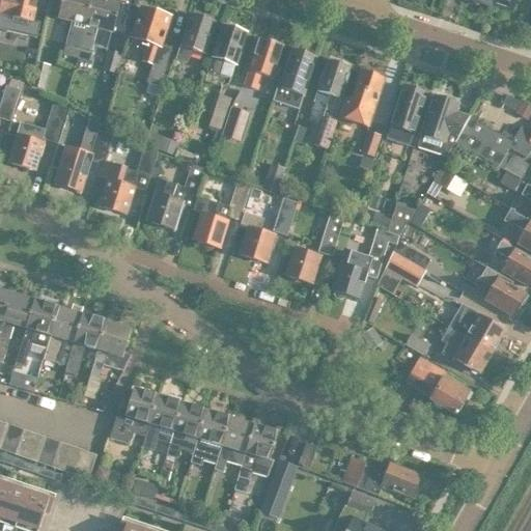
[(0,0),(0,27),(36,36),(40,21),(33,19),(36,0),(0,0)]
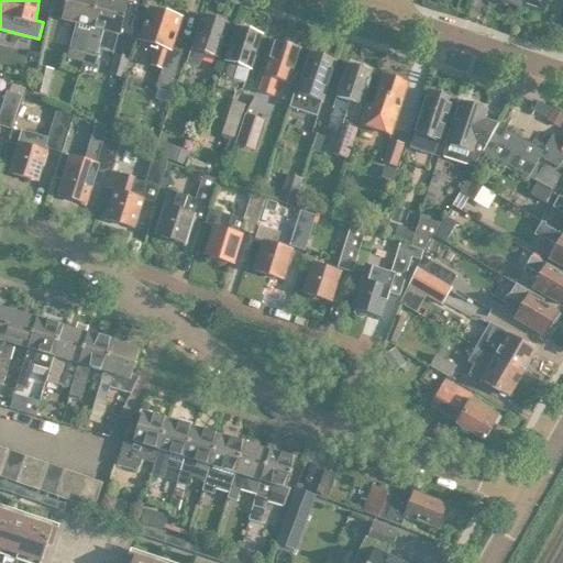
[(80,61),(90,24),(96,0),(64,0),(59,17),(75,21),(66,56),(80,61)]
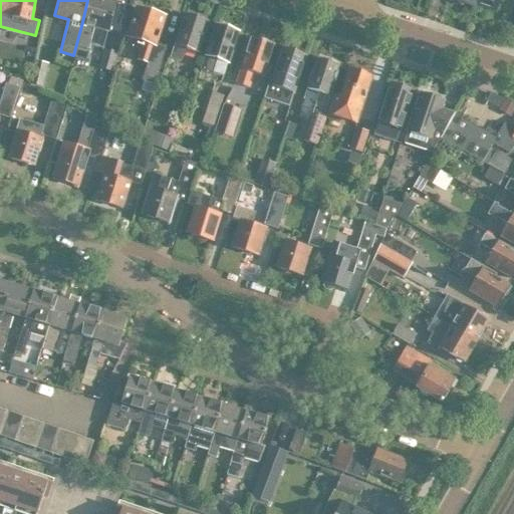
[(85,58),(93,25),(109,29),(117,0),(116,0),(87,0),(82,22),(73,55),(85,58)]
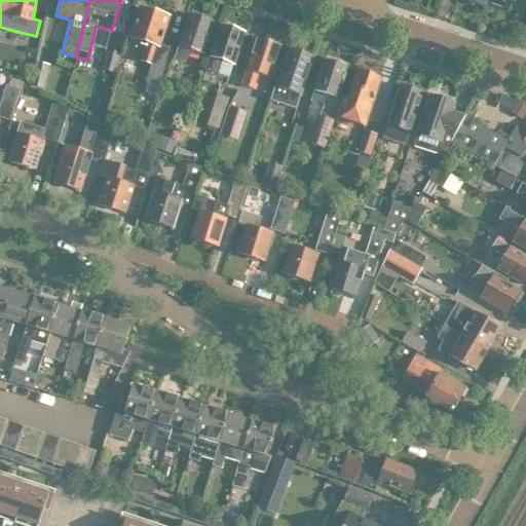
[(484,3),(506,11),(510,0),(468,0),(484,5),(484,3)]
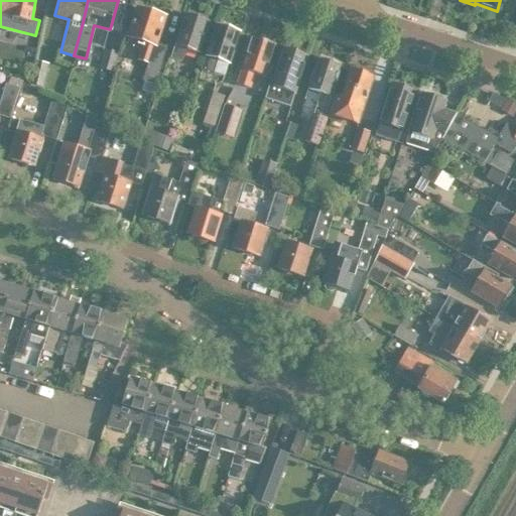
[(125,34),(134,37),(144,40),(138,58),(147,61),(141,79),(157,85),(161,73),(157,72),(165,46),(155,42),(164,15),(143,8),(135,5),(125,34)]
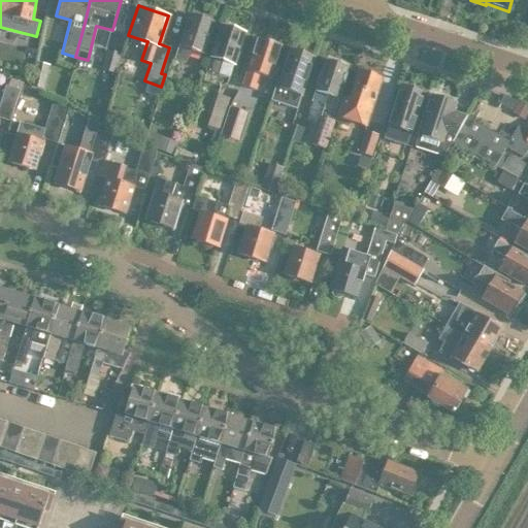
[(187,13),(172,57),(174,58),(184,60),(188,46),(201,52),(211,21),(189,13),(187,13)]
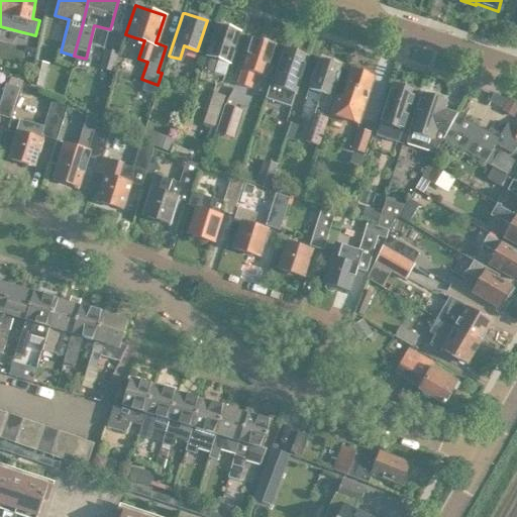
[(201,69),(212,72),(217,58),(229,62),(239,31),(215,23),(201,69)]
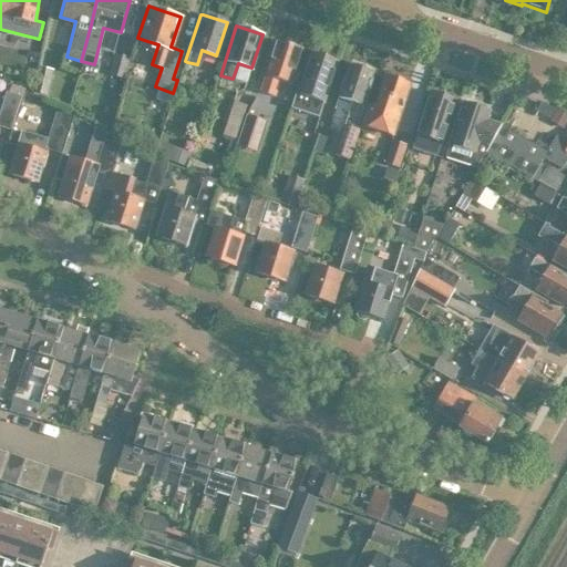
[(264,73),(258,90),(272,95),(278,78),(289,82),(289,81),(290,80),(296,81),(299,70),(294,69),(301,48),(276,39),(264,73)]
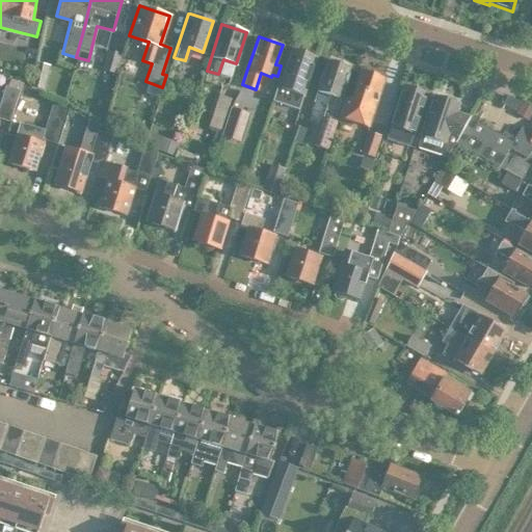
[(102,69),(113,73),(120,53),(107,49),(102,69)]
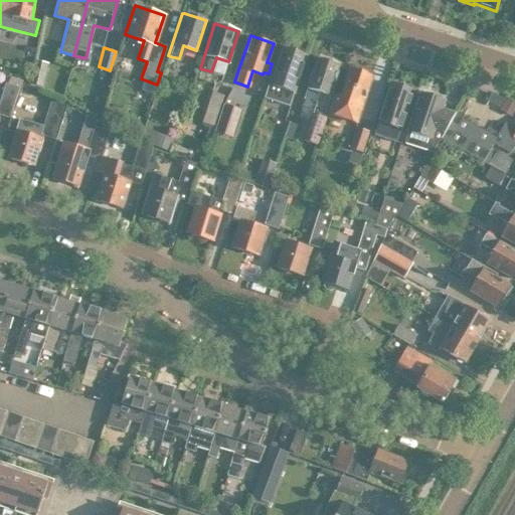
[(271,74),(263,98),(288,107),(295,83),(305,54),(302,53),(303,50),(293,47),(292,50),(283,47),(274,75),(271,74)]
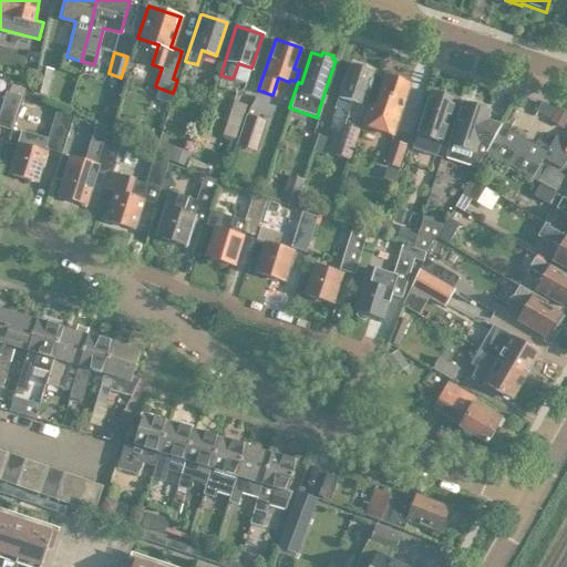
[(348,64),(338,95),(350,100),(344,114),(341,124),(354,129),(358,119),(372,72),(360,69),(361,65),(350,62),(349,64),(348,64)]
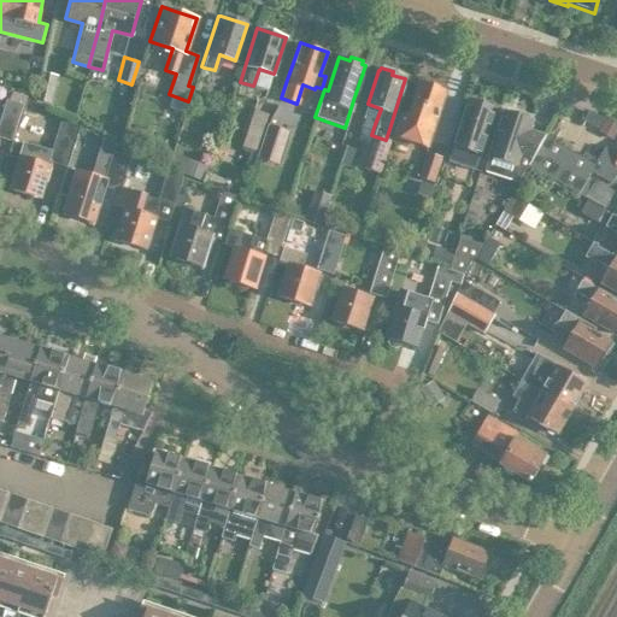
[(34,100),(50,103),(57,75),(40,71),(34,100)]
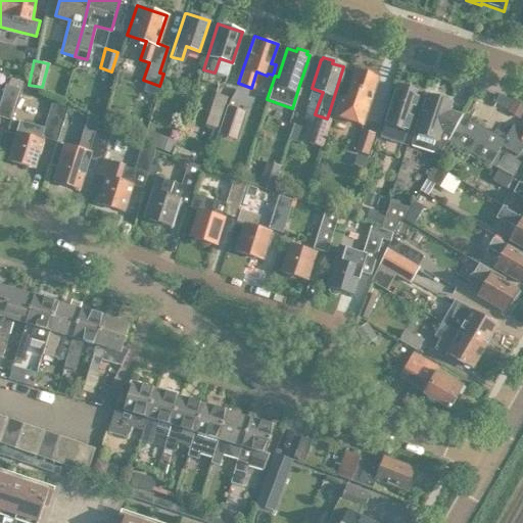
[(347,84),(349,85),(345,97),(337,94),(333,107),(330,115),(360,125),(365,106),(367,107),(376,78),(351,69),(347,84)]
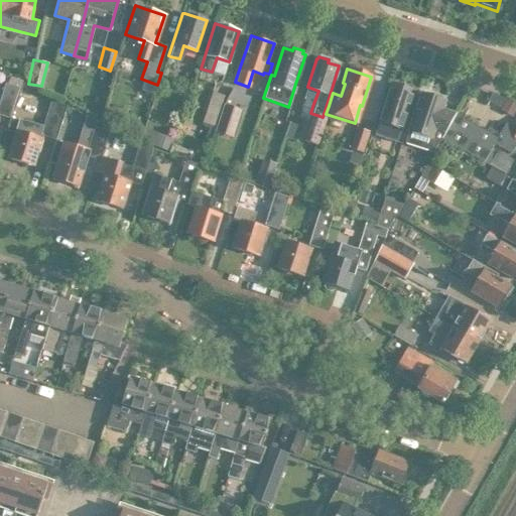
[(0,114),(7,117),(17,87),(4,82),(0,94),(0,114)]
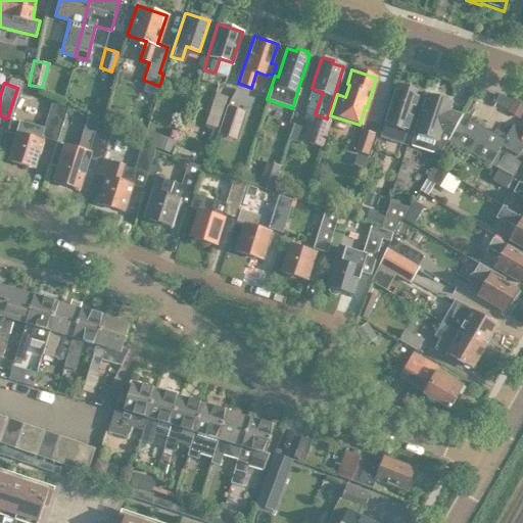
[(30,95),(32,88),(21,84),(19,92),(30,95)]
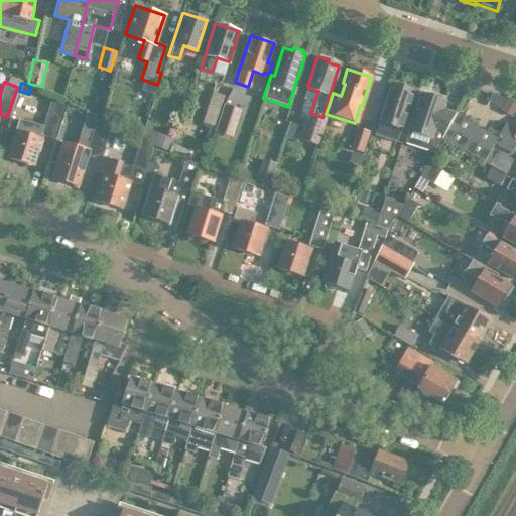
[(373,133),(396,141),(403,120),(413,91),(410,90),(411,87),(401,84),(400,87),(391,84),(381,113),(380,113),(373,133)]
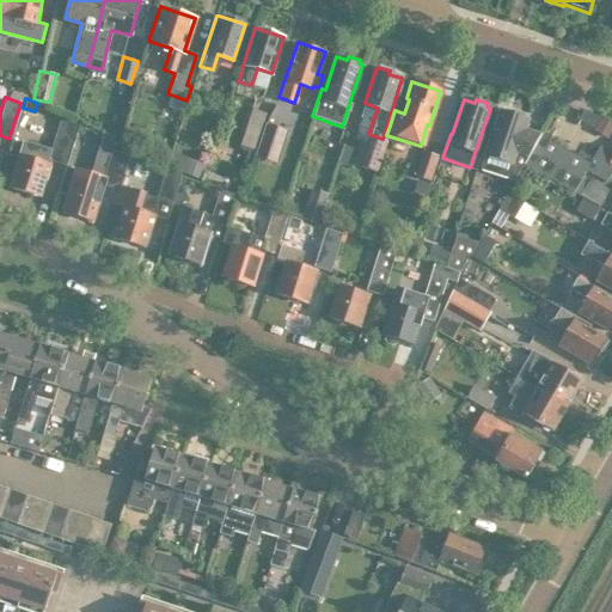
[(522,163),(525,158),(539,134),(522,129),(525,118),(522,117),(522,114),(510,110),(510,114),(499,110),(478,170),(510,181),(522,163)]
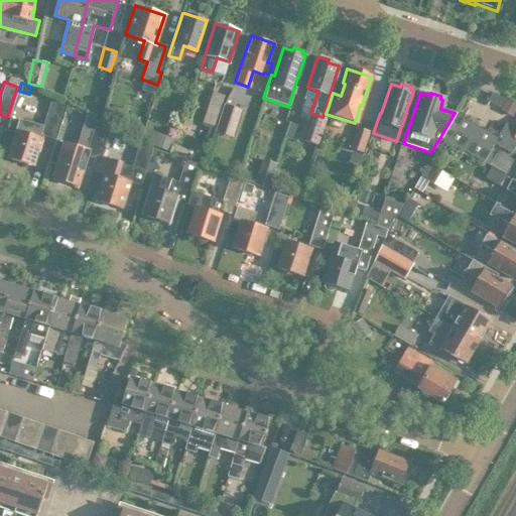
[(502,105),(500,109),(510,115),(515,104),(515,101),(506,98),(502,105)]
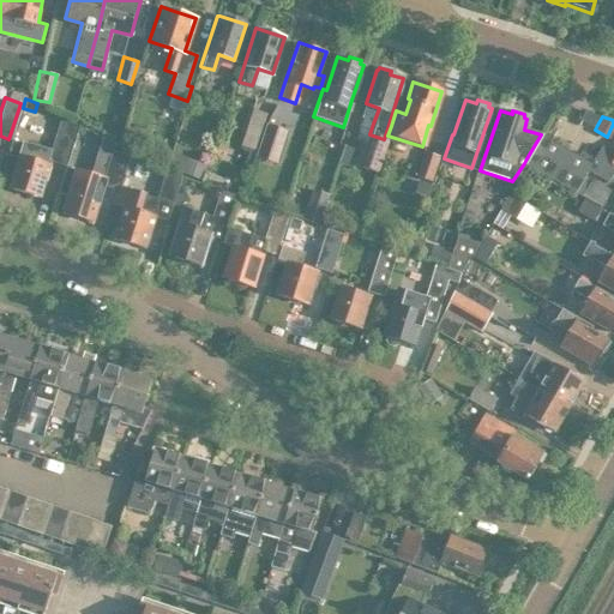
[(286,126),(266,120),(256,152),(275,158),(286,126)]
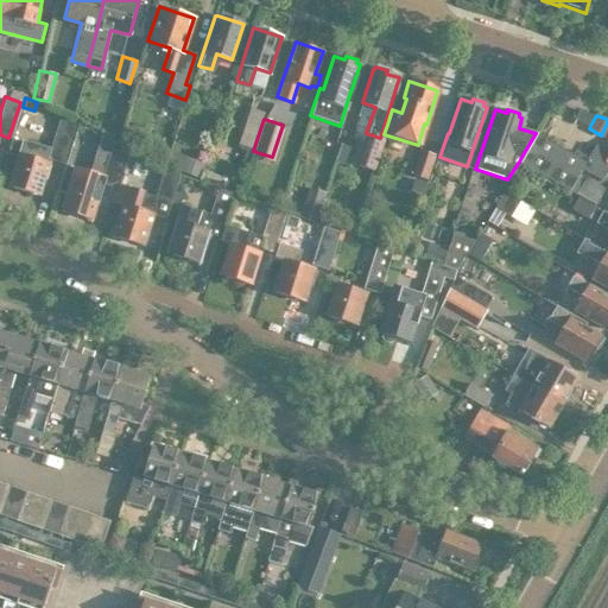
[(39,195),(50,162),(49,159),(62,163),(73,126),(57,121),(50,147),(23,139),(8,185),(39,195)]
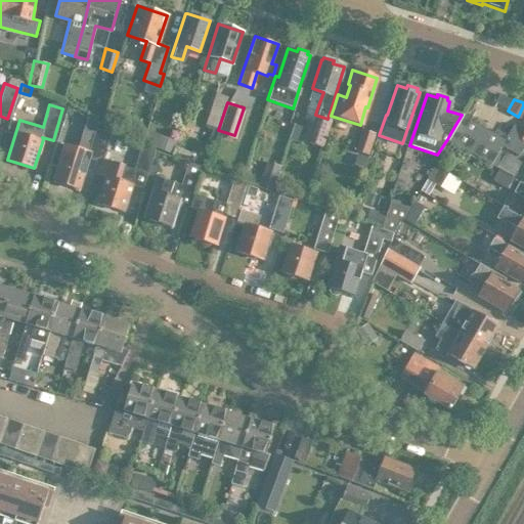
[(215,125),(220,111),(208,106),(204,121),(215,125)]
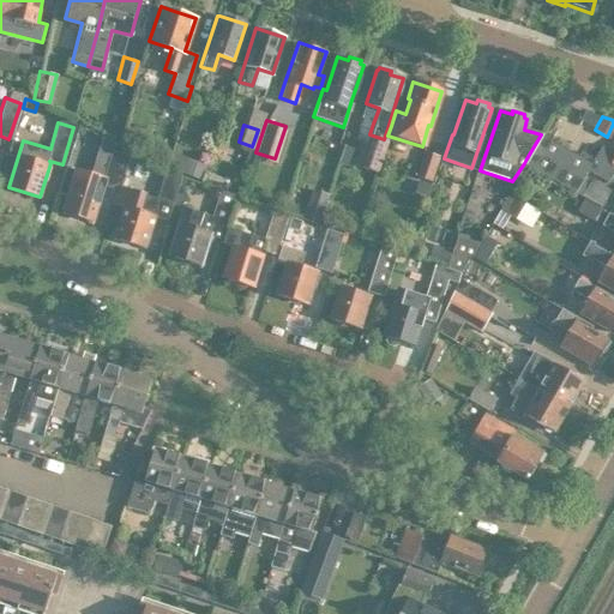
[(524,163),(537,170),(554,140),(541,133),(541,134),(527,158),(524,163)]
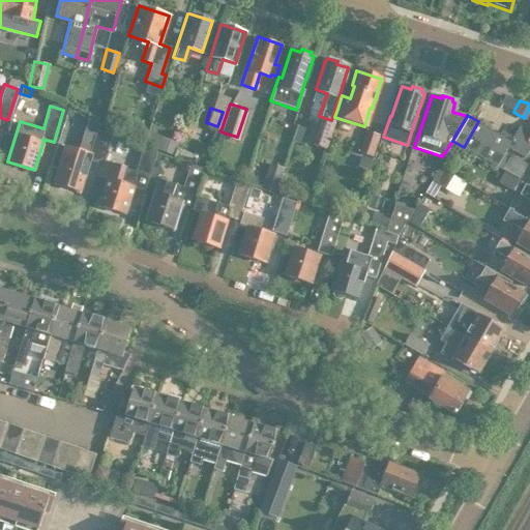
[(319,116),(310,143),(324,147),(333,121),(331,120),(319,116)]
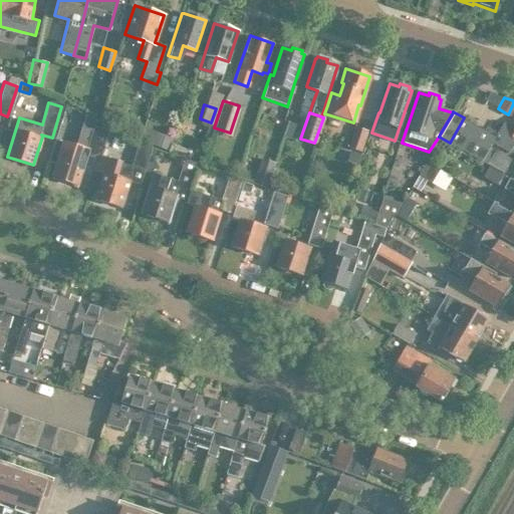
[(464,117),(450,143),(479,160),(490,141),(494,136),(464,117)]
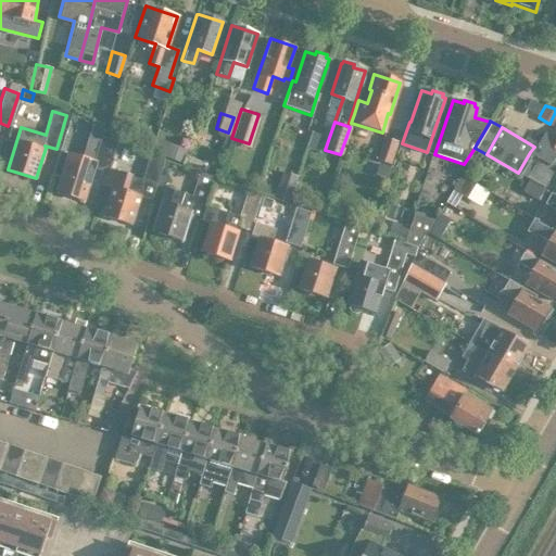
[(555,138),(543,130),(534,147),(530,152),(550,164),(555,153),(555,138)]
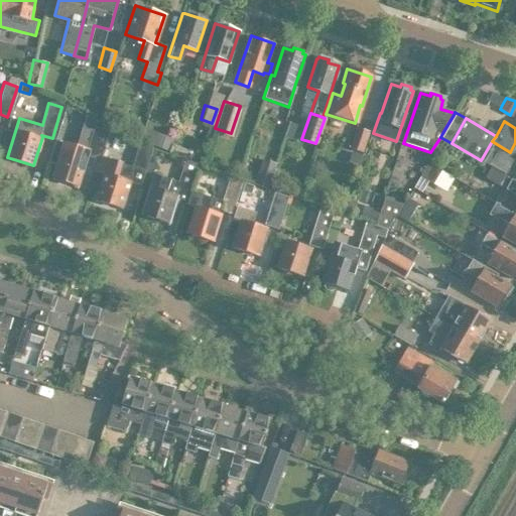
[(349,147),(362,151),(370,128),(356,124),(349,147)]
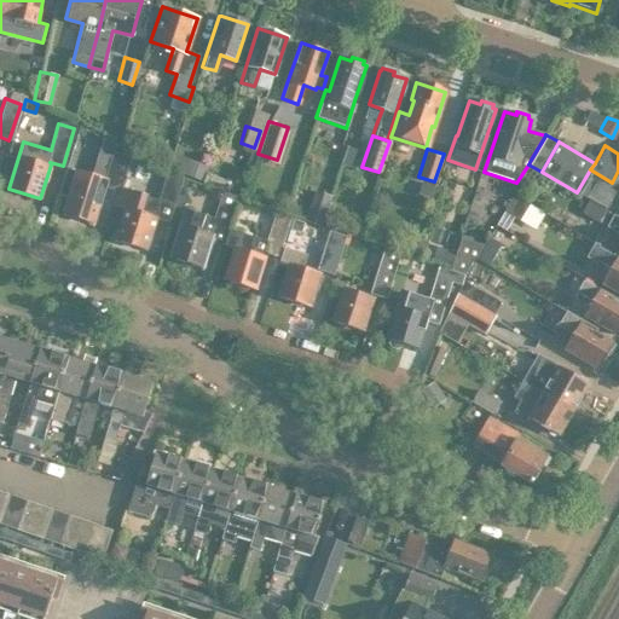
[(100,185),(104,186),(116,190),(127,155),(111,150),(102,179),(100,185)]
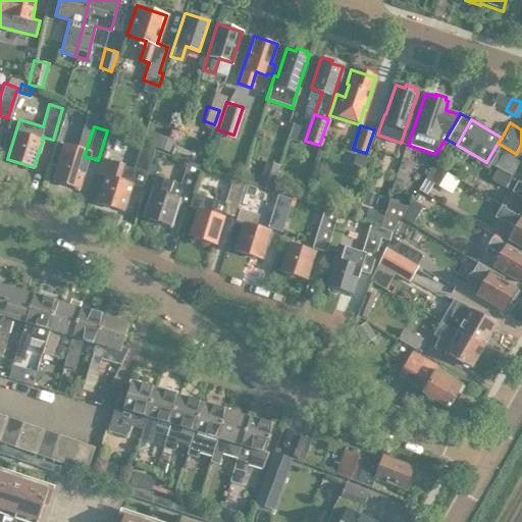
[(152,150),(155,150),(159,135),(145,131),(140,146),(152,150)]
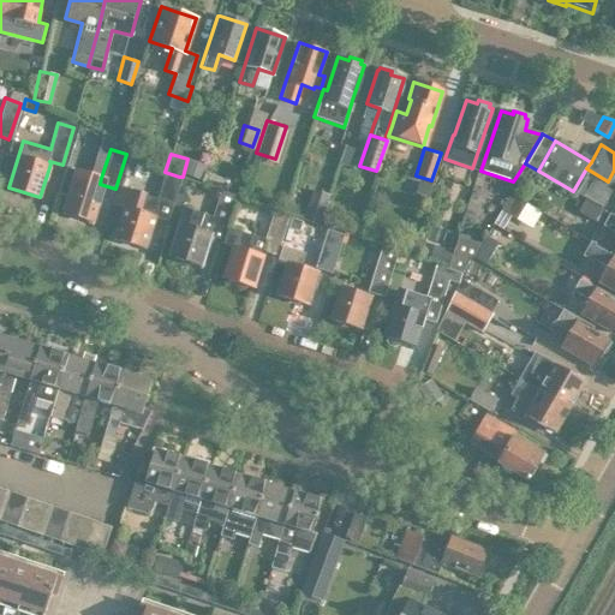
[(183,177),(202,183),(206,172),(208,166),(187,159),(183,177)]
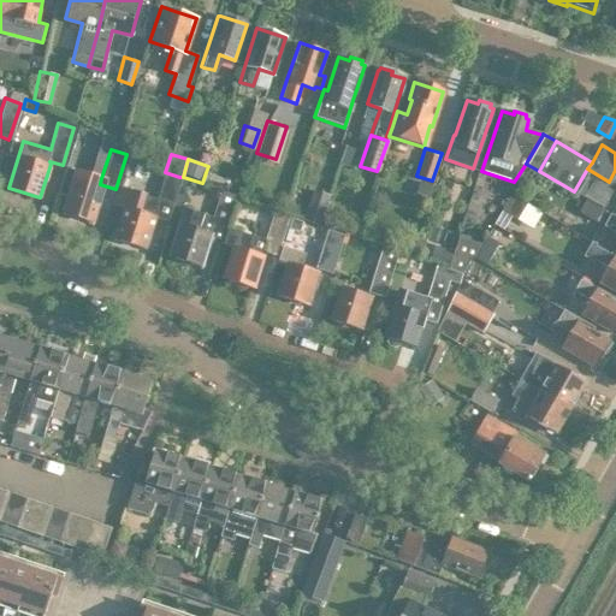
[(60,211),(92,221),(104,185),(100,184),(101,178),(65,167),(57,193),(66,195),(60,211)]
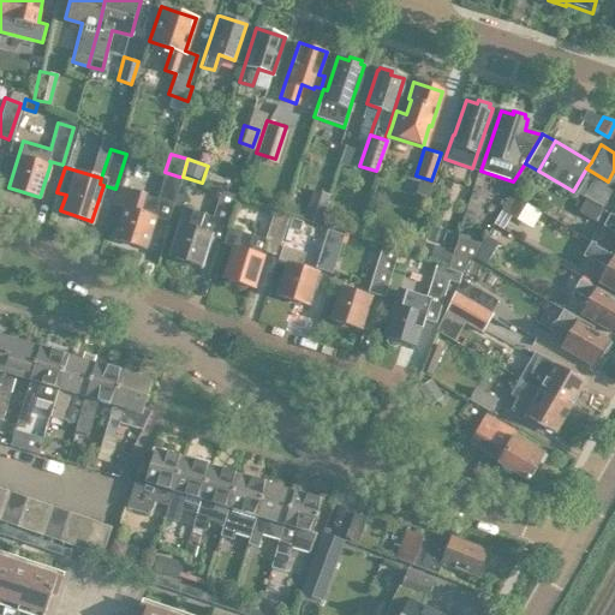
[(161,180),(156,198),(172,203),(177,185),(179,177),(165,172),(163,172),(161,180)]
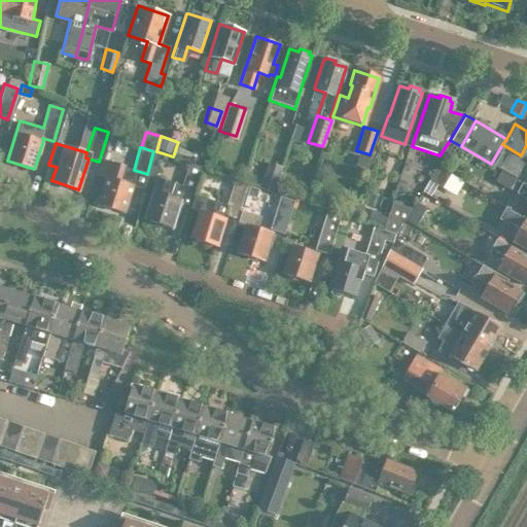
[(173,156),(188,163),(191,152),(176,147),(173,156)]
